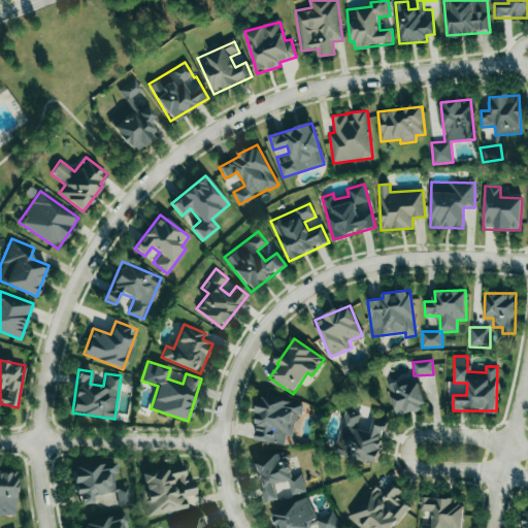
[(386,381),(397,417),(426,407),(415,371),(386,381)]
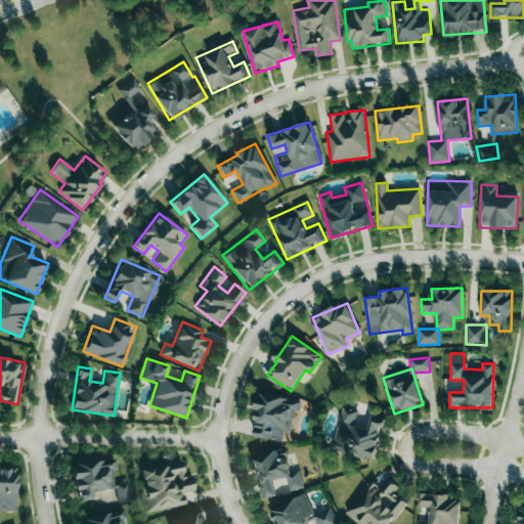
[(301,402),(260,393),(252,436),(282,442),(284,433),(291,434),(295,410),(299,411),(301,402)]
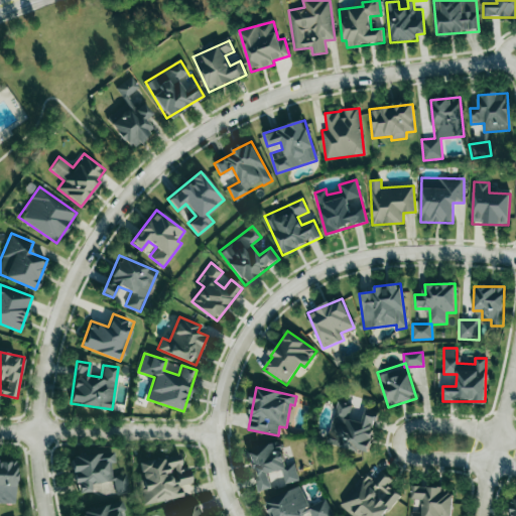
[(328,444),(369,454),(378,412),(365,409),(362,421),(349,419),(352,404),(337,401),(328,444)]
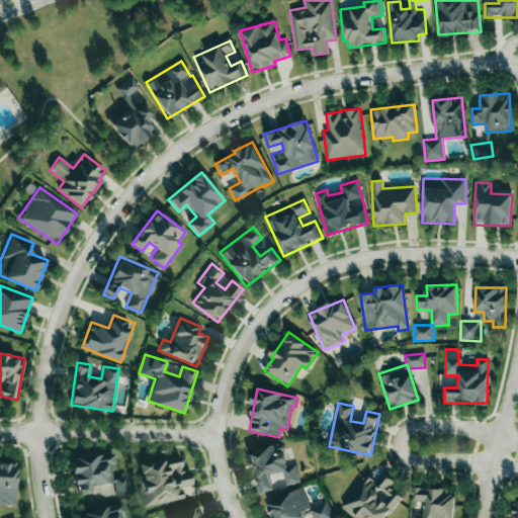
[(287,468),(279,441),(247,449),(259,494),(273,491),(269,476),(282,471),(286,486),(300,483),(295,466),(287,468)]
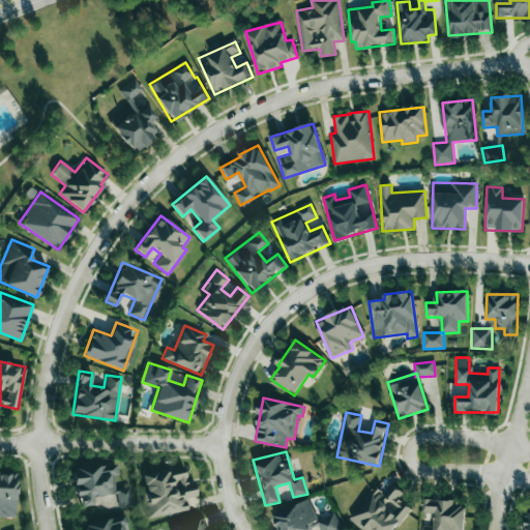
[(92,495),(115,495),(114,475),(117,475),(117,465),(75,467),(76,505),(92,505),(92,495)]
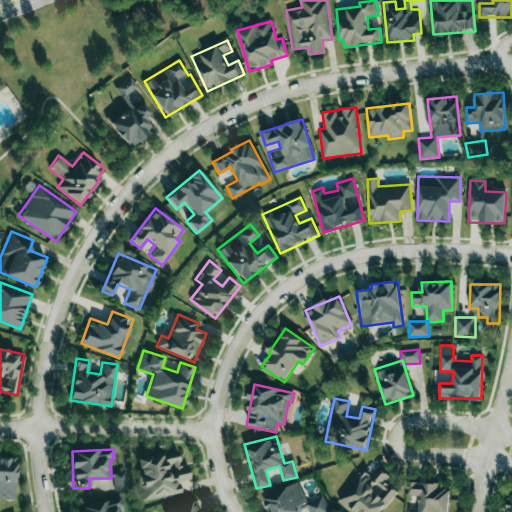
[(140,500),(181,492),(179,481),(190,479),(187,466),(181,467),(177,451),(136,458),(139,474),(136,475),(140,500)]
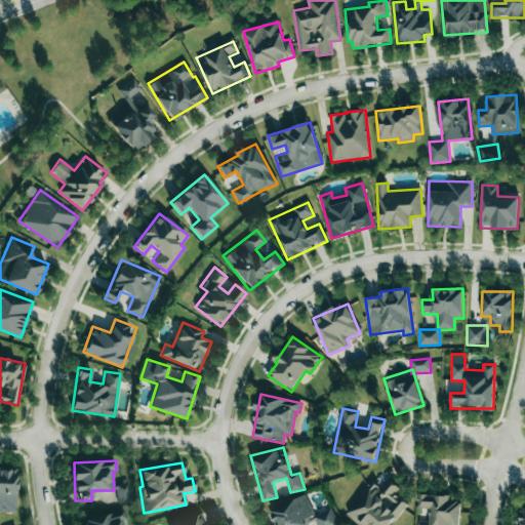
[(0,511),(15,512),(16,469),(0,468),(0,511)]
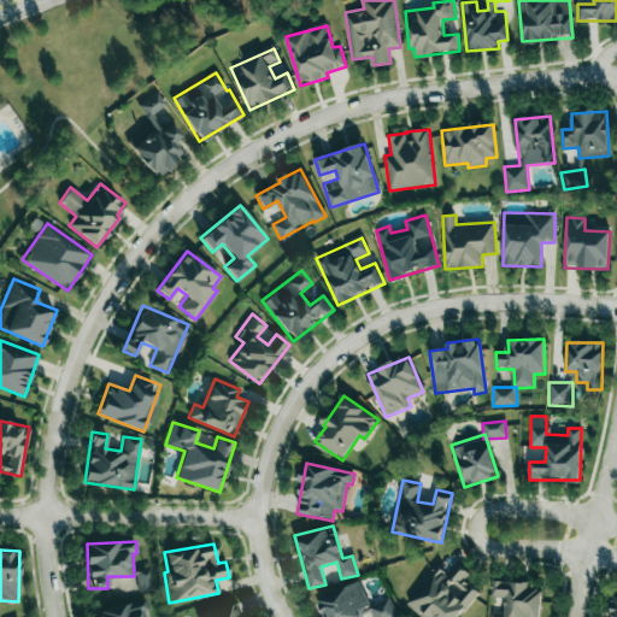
[(458,616),(479,592),(464,581),(469,574),(456,563),(447,575),(439,568),(407,606),(419,616),(429,616),(430,616),(432,616),(446,616),(448,615),(451,616),(458,616)]
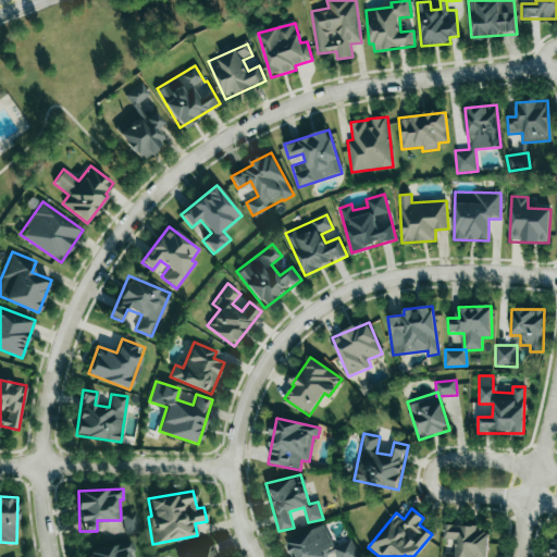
[(487,556),(489,532),(478,532),(478,527),(445,524),(444,540),(456,540),(455,556),(449,556),(443,556),(442,556),(487,556)]
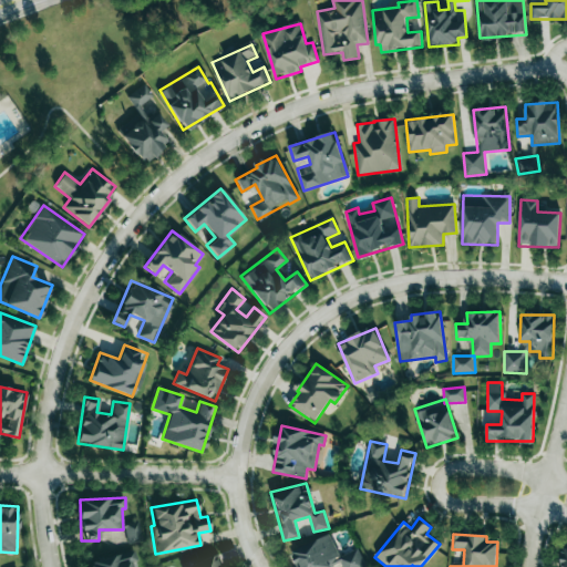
[(366,566),(358,548),(339,556),(330,535),(294,550),(300,566),(337,566),(342,565),(342,566),(366,566)]
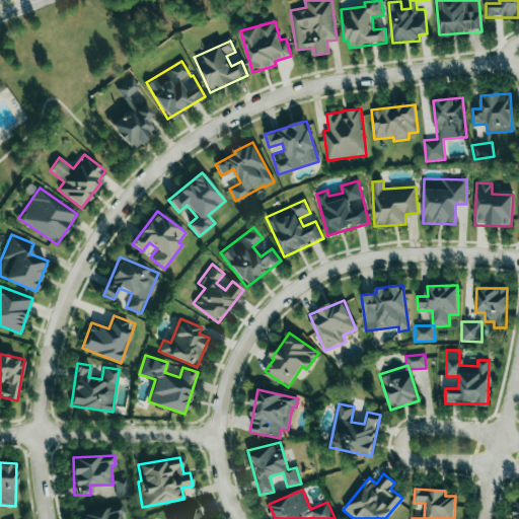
[(80,512),(81,518),(126,518),(127,518),(123,502),(80,512)]
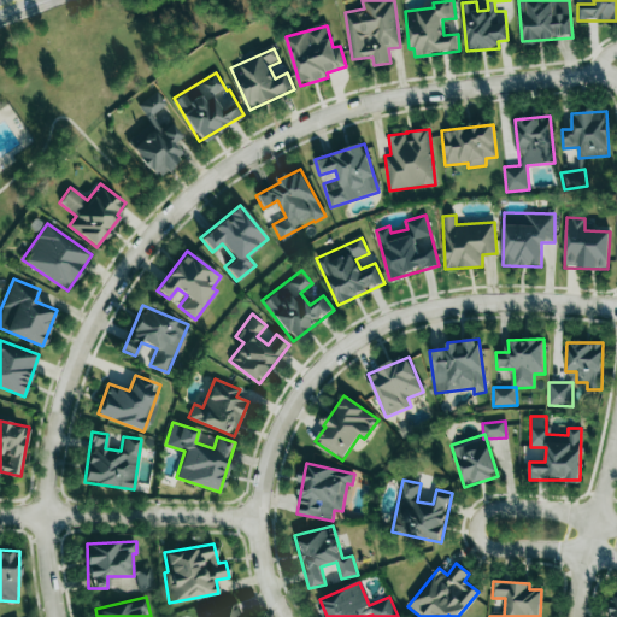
[(241,616),(236,604),(199,616),(241,616)]
